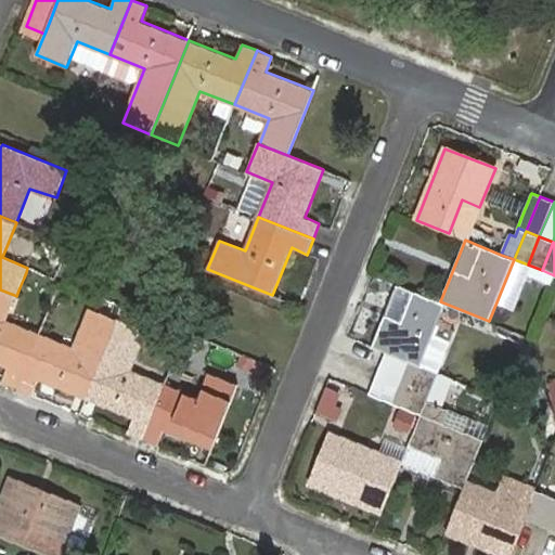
[(24,278),(20,287),(30,292),(37,276),(26,272),(24,278)]
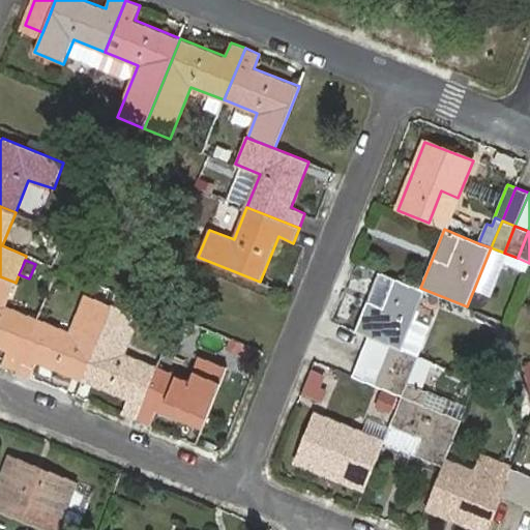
[(431,325),(414,318),(425,290),(420,288),(379,272),(355,330),(391,345),(418,356),(431,325)]
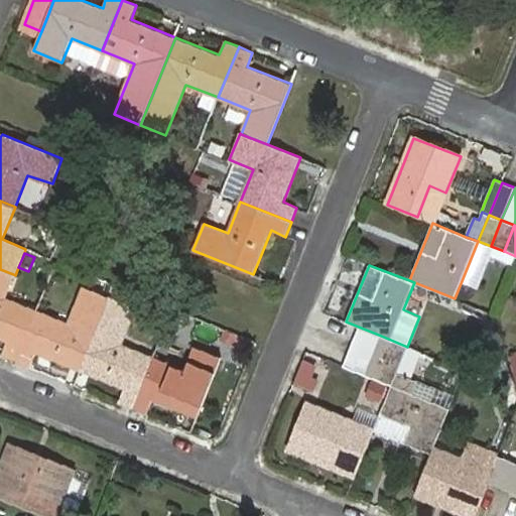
[(13,274),(0,269),(0,339),(8,342),(2,357),(16,362),(37,310),(4,297),(13,274)]
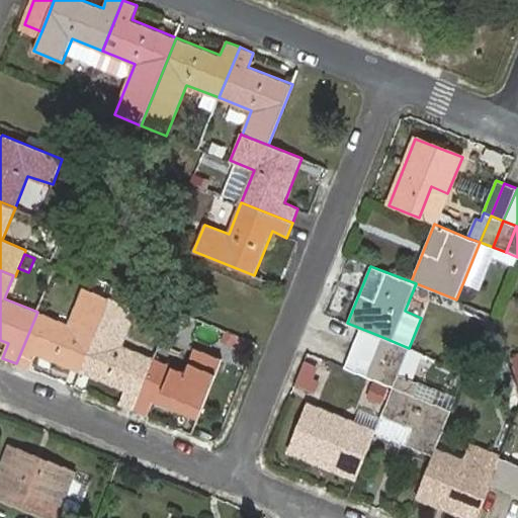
[(37,312),(16,363),(30,369),(36,355),(80,372),(109,298),(84,288),(69,325),(37,312)]
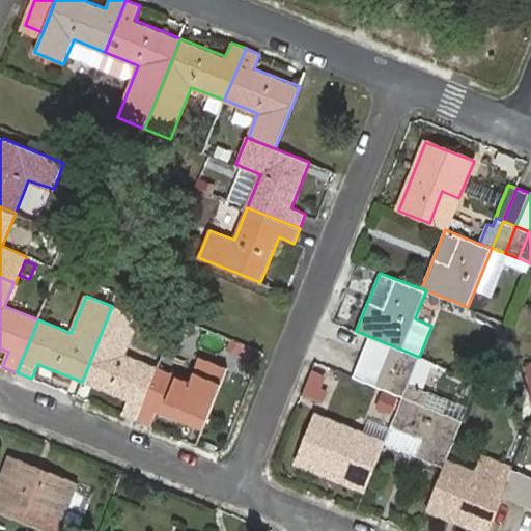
[(128,400),(122,415),(137,420),(158,368),(124,355),(139,316),(112,306),(82,382),(128,400)]
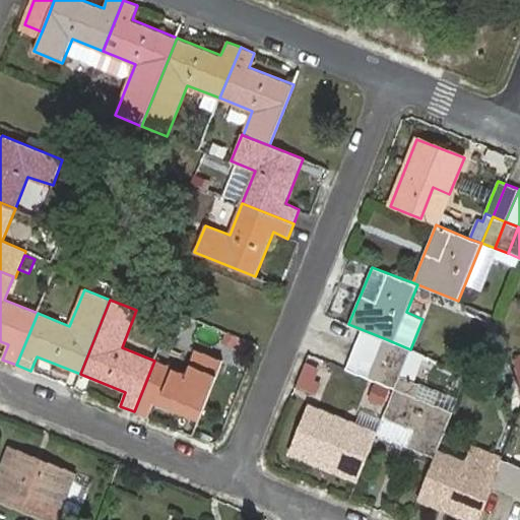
[(379,351),(405,363),(410,349),(384,338),(379,351)]
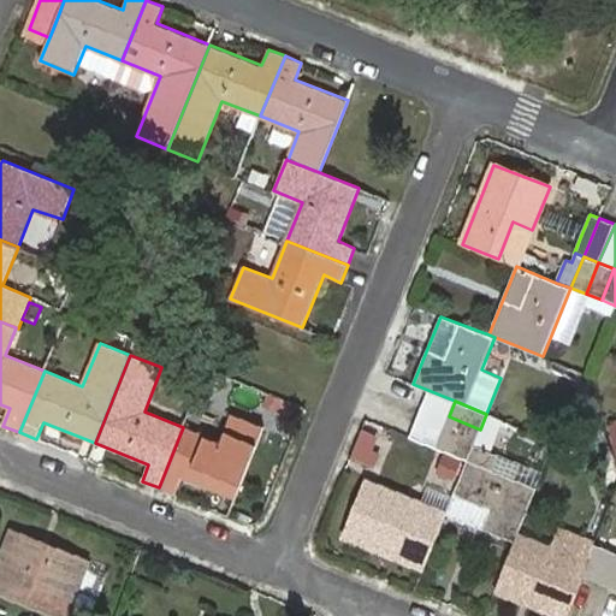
[(175,495),(182,478),(235,499),(265,426),(234,414),(221,442),(183,427),(159,487),(175,495)]
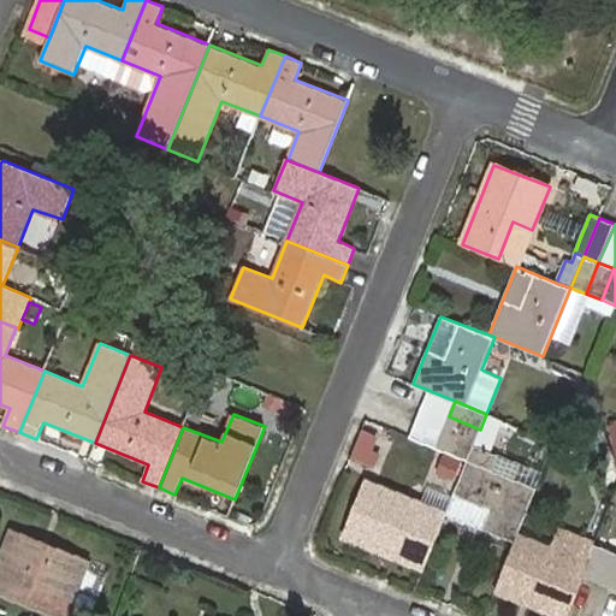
[(509,433),(513,425),(486,414),(480,430),(479,433),(474,445),(489,451),(498,428),(509,433)]
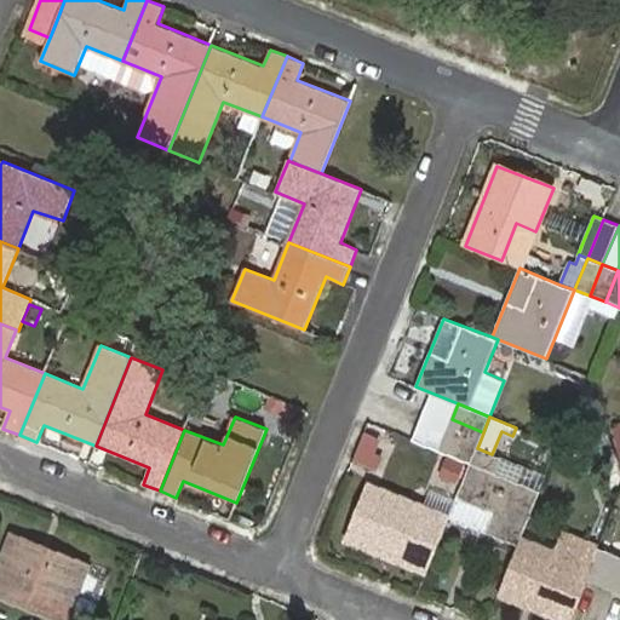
[(477,448),(482,436),(483,432),(452,419),(446,435),(477,448)]
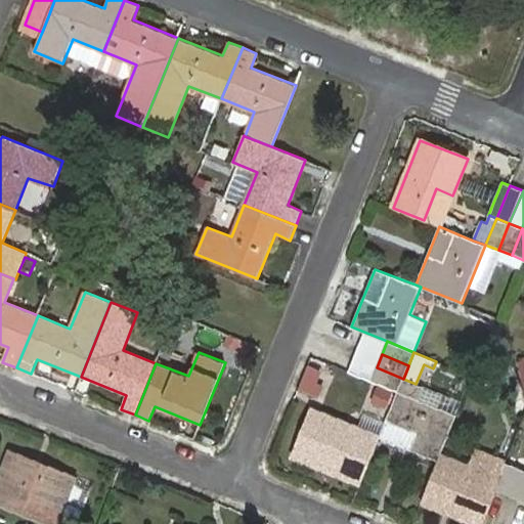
[(313,398),(322,373),(303,365),(295,391),(313,398)]
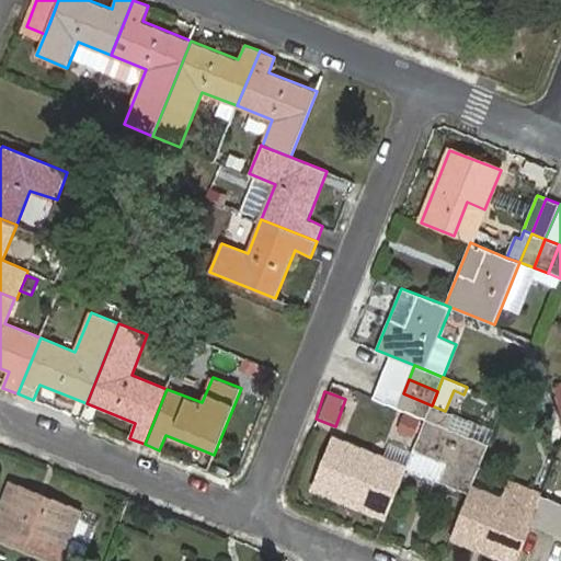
[(432,405),(403,393),(397,408),(426,419),(432,405)]
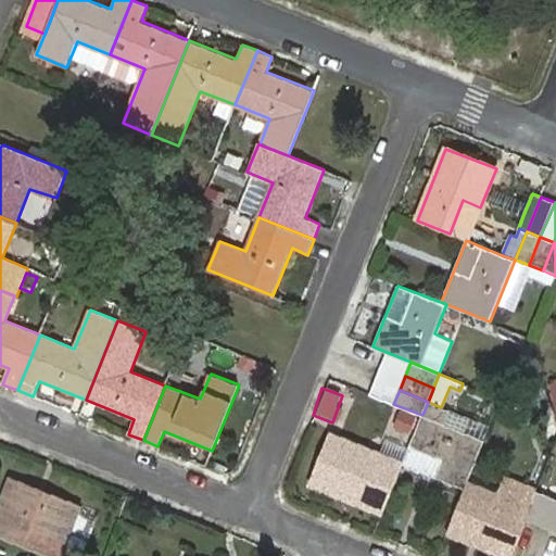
[(466,488),(467,483),(484,440),(444,424),(450,411),(441,407),(428,402),(422,415),(403,463),(466,488)]
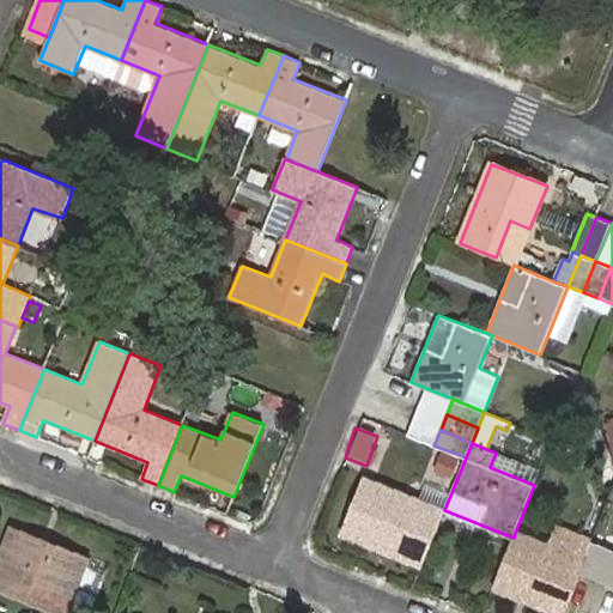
[(345,532),(423,563),(444,510),(365,479),(345,532)]
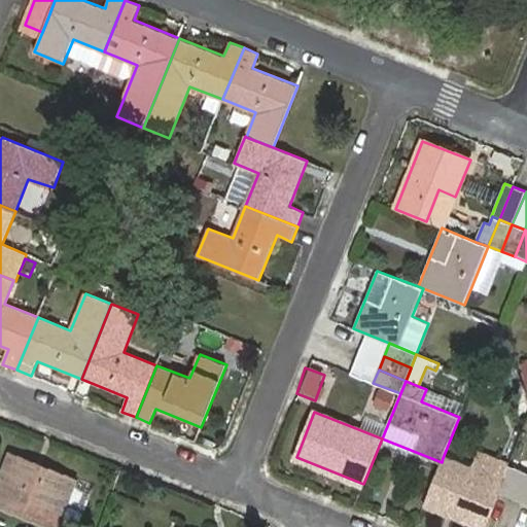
[(28,501),(61,516),(75,481),(10,455),(0,479),(0,503),(23,514),(28,501)]
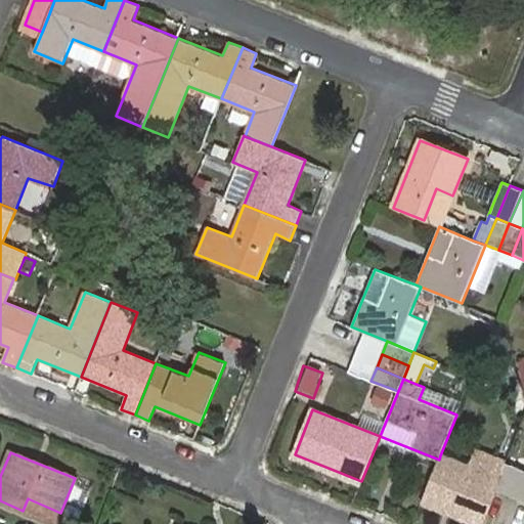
[(439,460),(423,500),(480,523),(494,488),(498,479),(440,455),(439,460)]
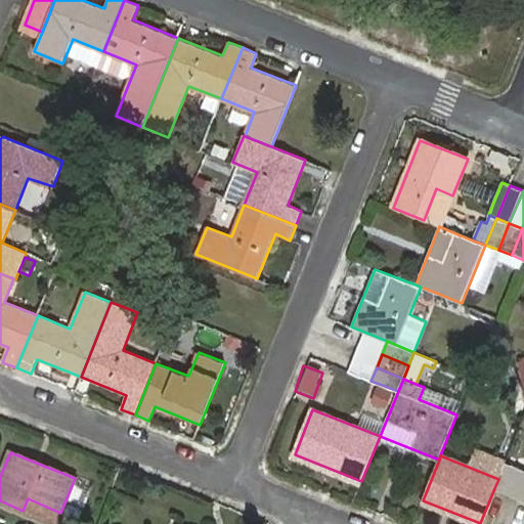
[(498,479),(494,488),(508,494),(518,468),(505,463),(498,479)]
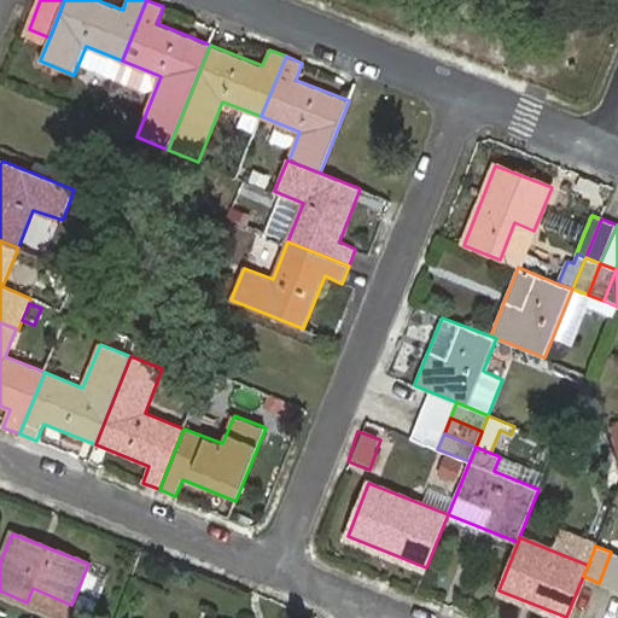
[(617,578),(617,554),(611,552),(599,583),(614,589),(617,578)]
